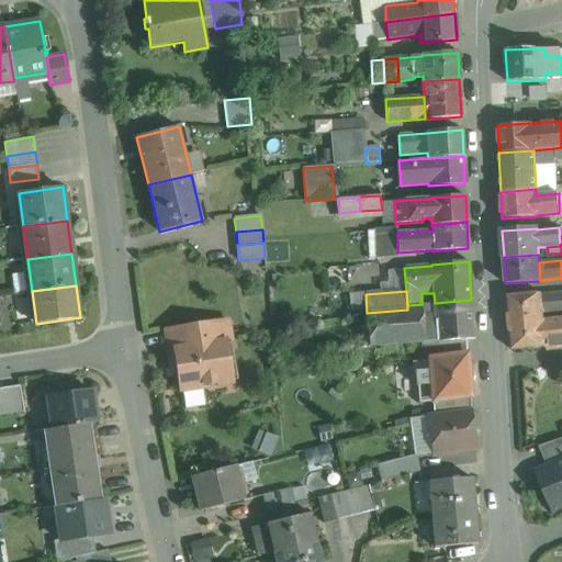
[(541,294),(506,298),(508,324),(543,321),(542,314),(561,312),(561,292),(541,294)]
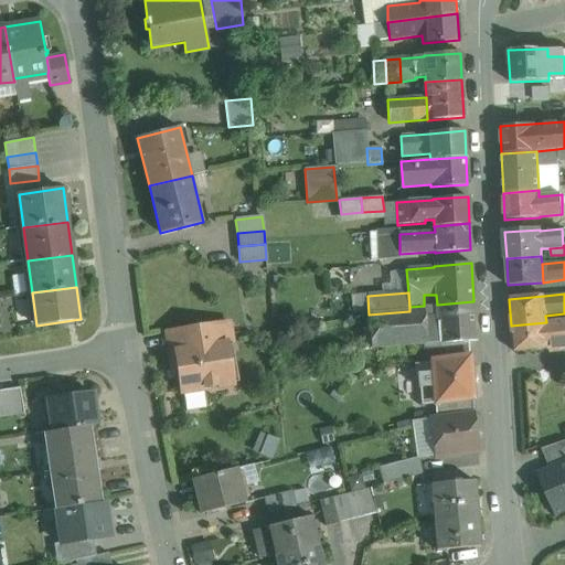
[(473,301),(437,305),(438,316),(425,317),(426,343),(424,343),(426,362),(426,363),(432,363),(432,362),(469,356),(468,341),(477,341),(473,301)]
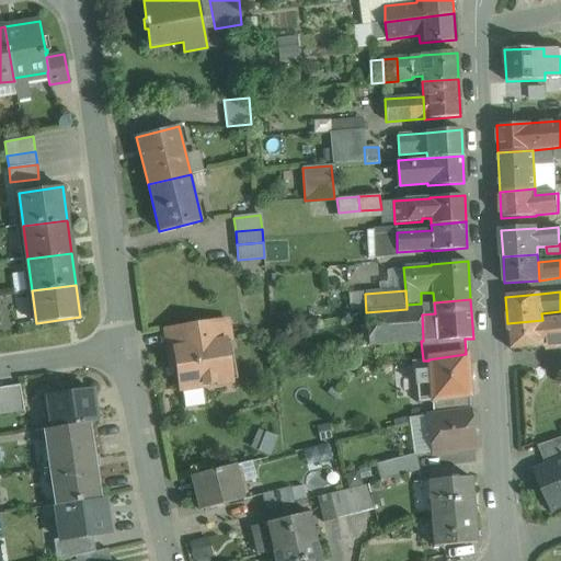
[(407,309),(366,312),(368,332),(368,344),(421,341),(423,341),(422,315),(421,308),(407,309)]
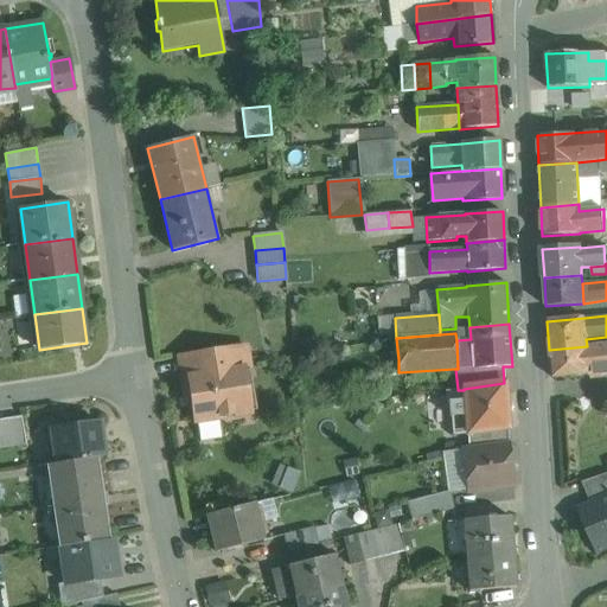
[(606,343),(587,346),(549,350),(553,378),(589,375),(606,372),(606,343)]
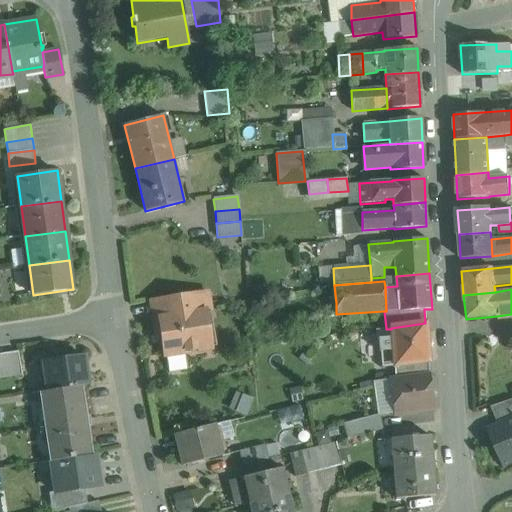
[(208,292),(175,297),(177,310),(171,311),(172,319),(159,321),(164,355),(201,349),(199,338),(207,337),(207,338),(209,337),(206,314),(211,313),(208,292)]
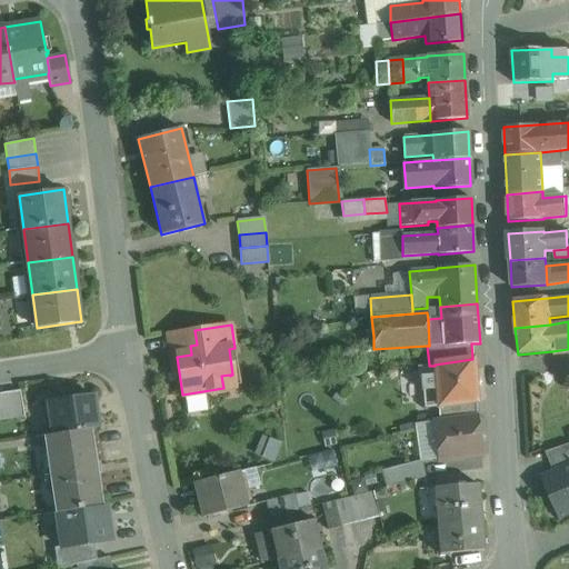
[(195,330),(168,335),(171,358),(177,357),(191,355),(190,346),(197,345),(195,330)]
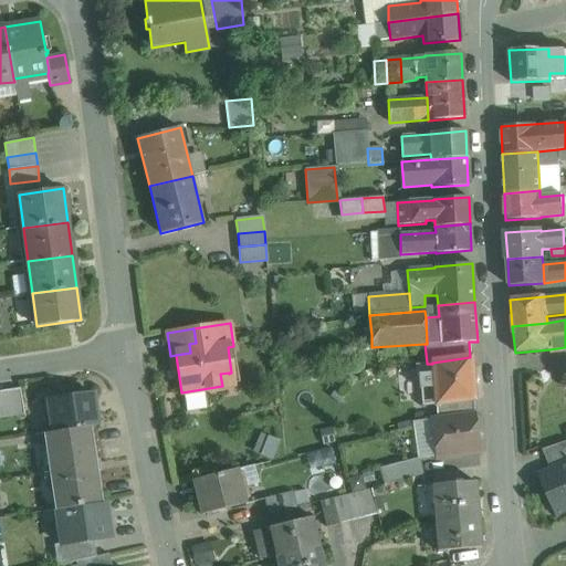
[(371,335),(349,339),(350,352),(371,347),(371,335)]
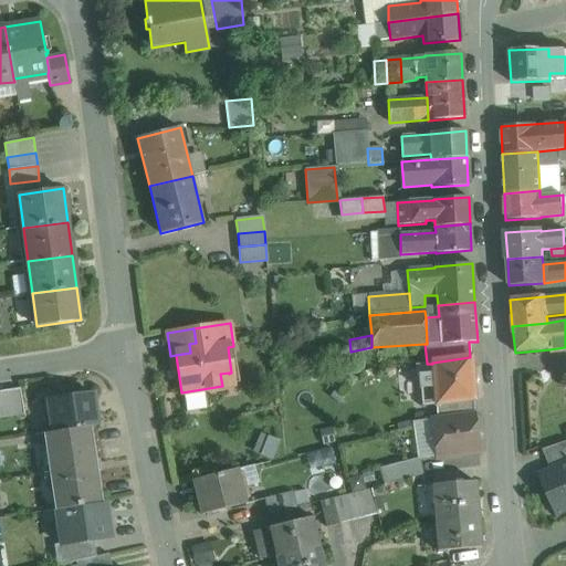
[(470,357),(432,363),(432,364),(427,364),(427,363),(418,366),(421,407),(436,405),(473,399),(470,357)]
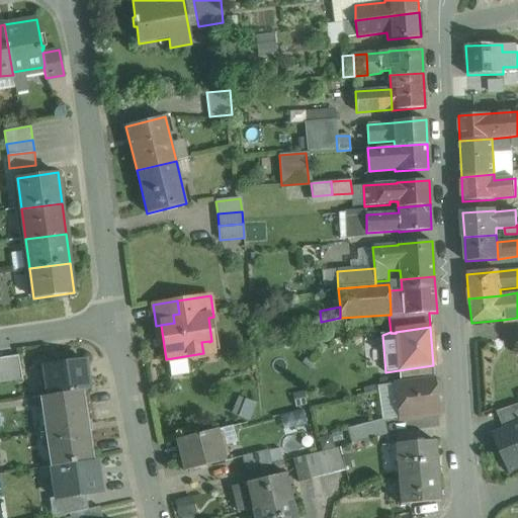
[(18,356),(5,358),(9,381),(21,379),(18,356)]
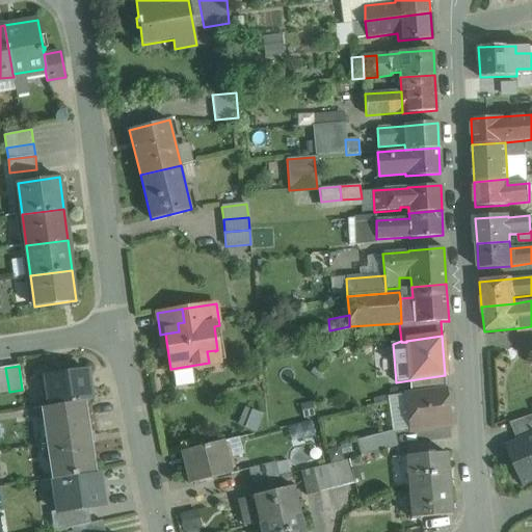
[(5,368),(0,368),(0,393),(9,392),(5,368)]
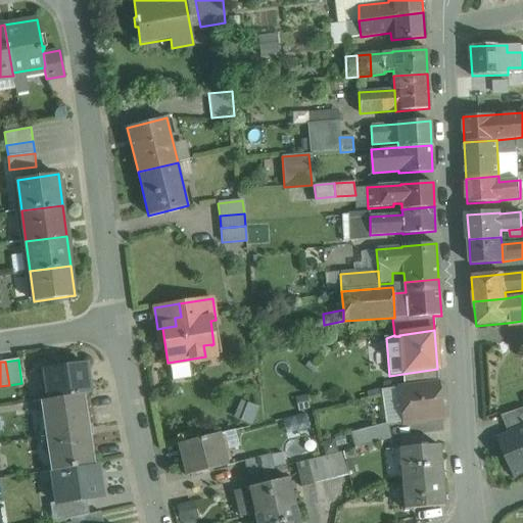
[(85,364),(45,370),(49,399),(84,394),(90,393),(85,364)]
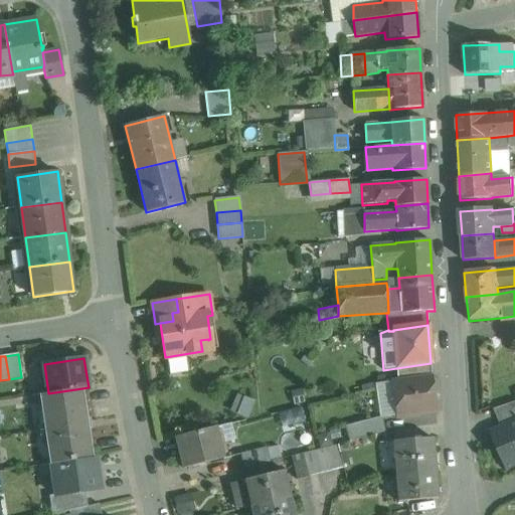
[(431,363),(396,368),(397,380),(432,375),(431,363)]
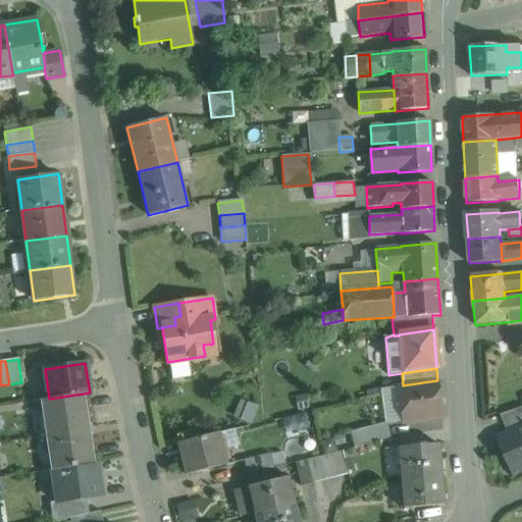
[(403,385),(397,386),(398,398),(393,399),(394,409),(400,408),(402,423),(442,417),(437,380),(403,385)]
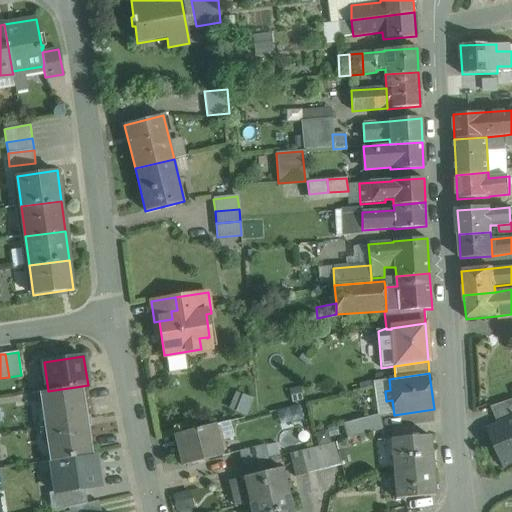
[(48,391),(40,393),(50,462),(92,456),(82,386),(48,391)]
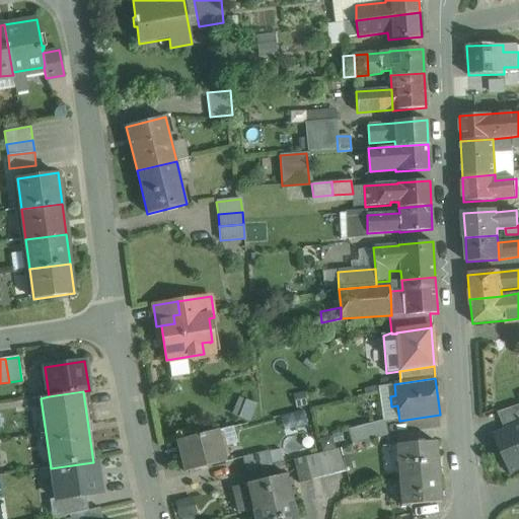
[(518,404),(498,413),(506,431),(518,425),(518,404)]
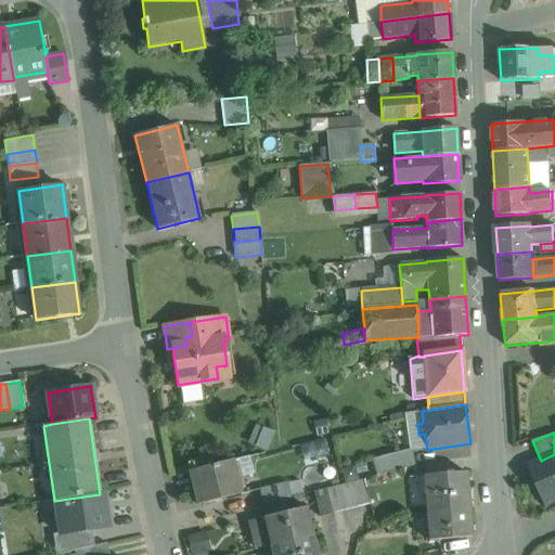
[(411,449),(379,457),(384,474),(415,466),(411,449)]
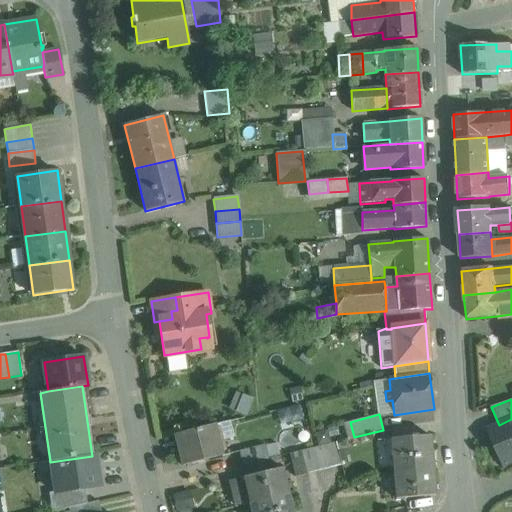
[(511,419),(499,425),(489,429),(505,466),(511,463),(511,419)]
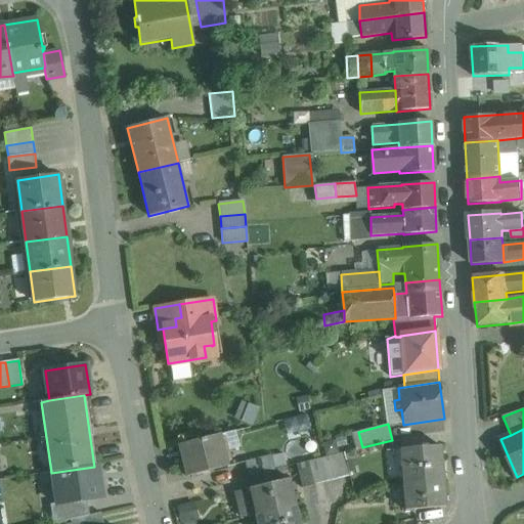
[(219,435),(180,445),(187,477),(227,467),(219,435)]
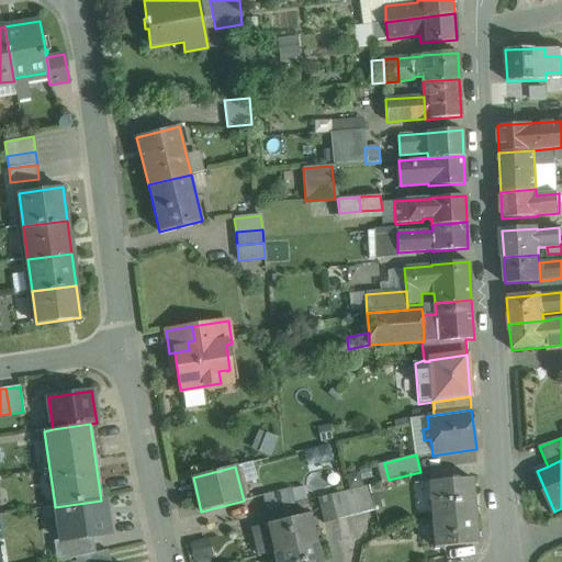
[(473,479),(434,482),(435,495),(429,495),(431,519),(475,516),(473,479)]
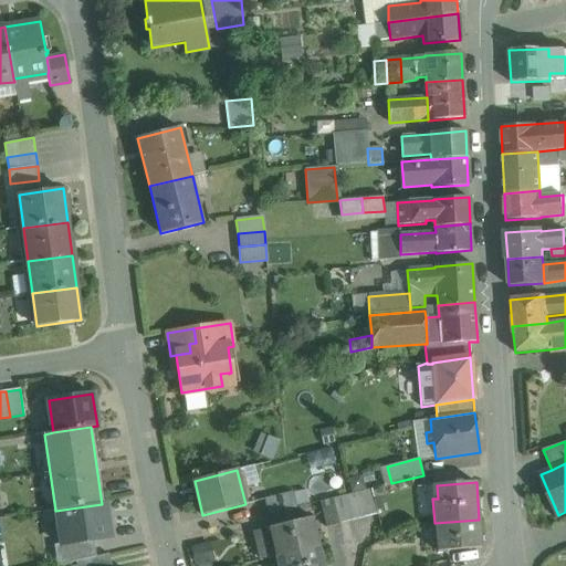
[(370,489),(357,493),(364,519),(378,515),(370,489)]
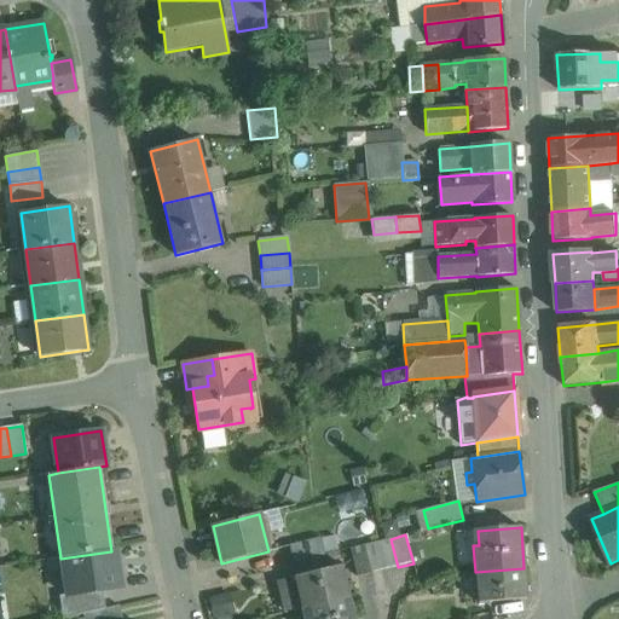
[(319,538),(288,545),(293,562),(324,555),(319,538)]
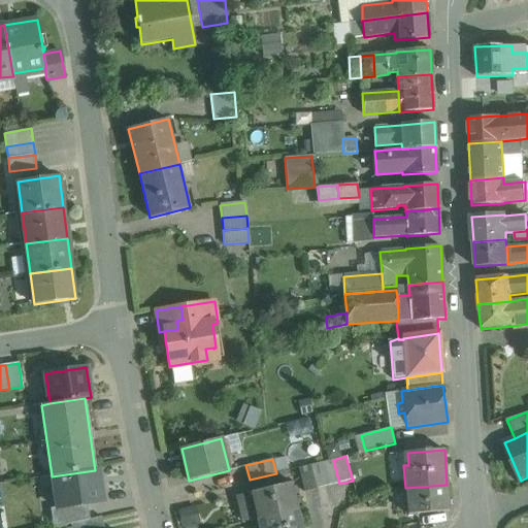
[(333,460),(322,462),(328,486),(339,484),(333,460)]
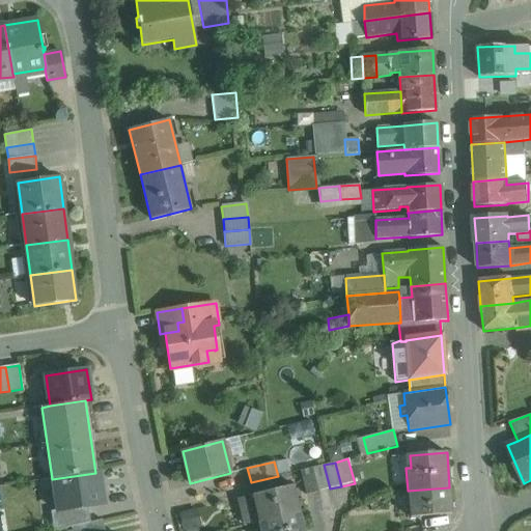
[(324,465),(311,468),(317,492),(330,488),(324,465)]
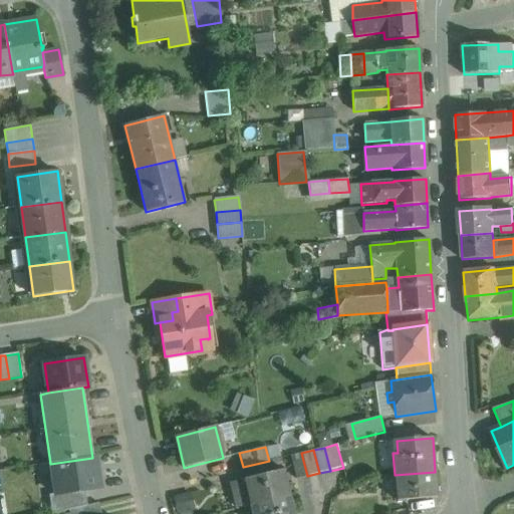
[(301,453),(290,456),(296,479),(307,476),(301,453)]
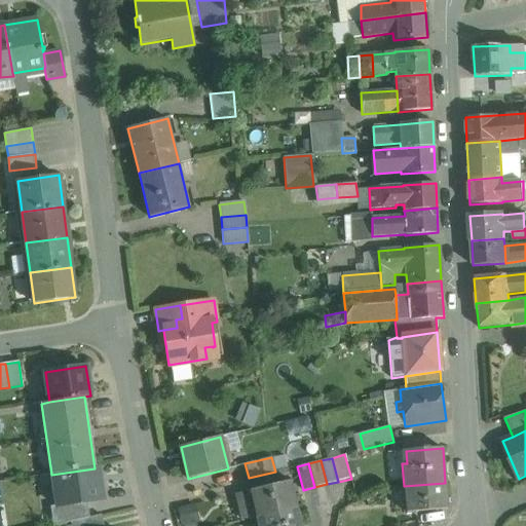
[(95,468),(51,475),(57,505),(57,508),(86,502),(102,499),(98,468),(95,468)]
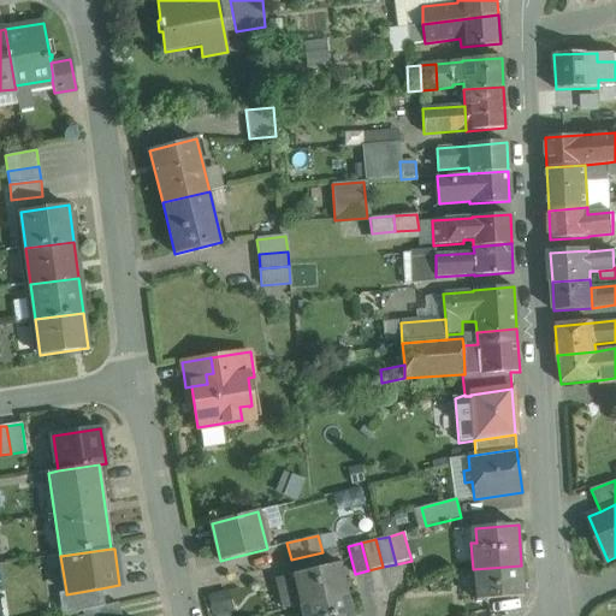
[(323,552),(291,560),(295,574),(326,566),(323,552)]
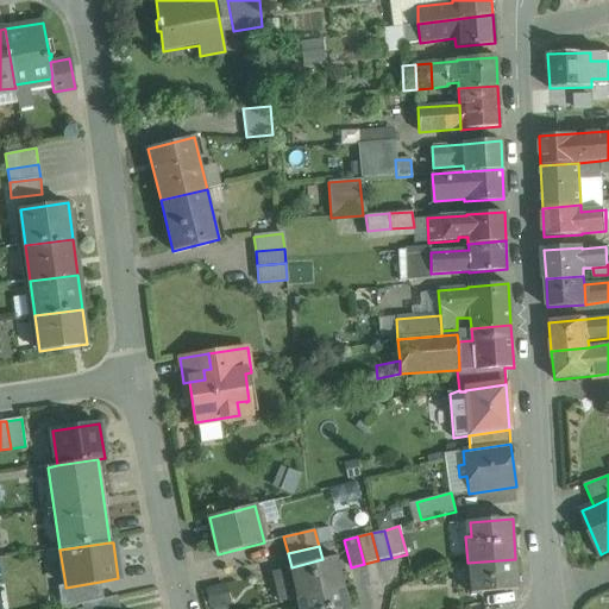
[(292,567),(289,567),(293,582),(297,579),(302,596),(343,586),(334,557),(322,559),(292,567)]
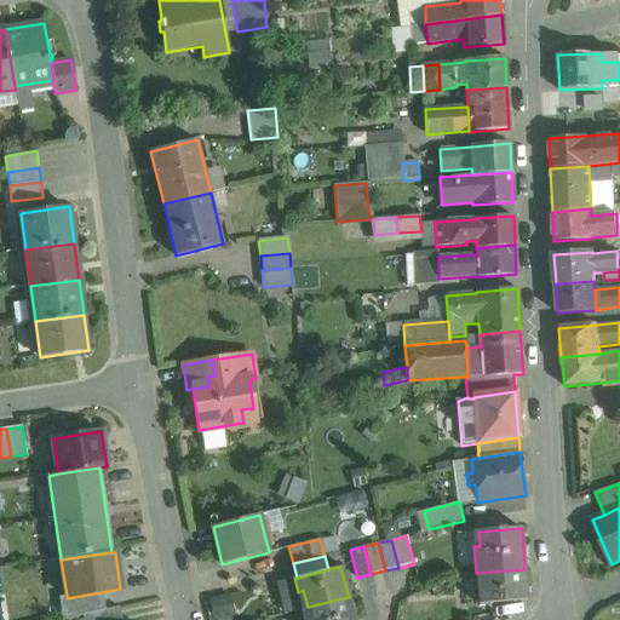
[(524,569),(476,573),(476,575),(481,574),(483,590),(477,591),(478,604),(527,601),(524,569)]
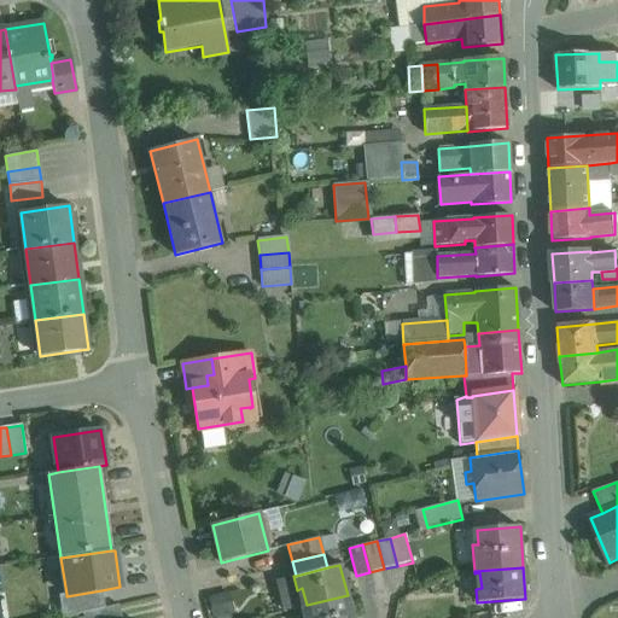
[(105,608),(101,590),(66,596),(66,594),(59,595),(62,617),(64,617),(74,616),(105,608)]
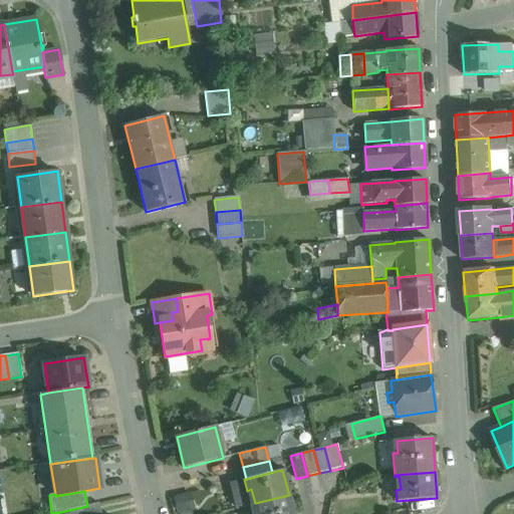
[(205,513),(202,513),(195,513),(190,492),(174,496),(178,513),(205,513)]
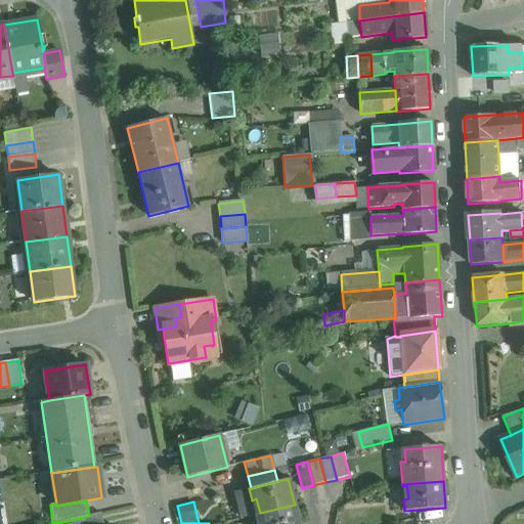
[(260,513),(255,515),(257,523),(299,523),(295,505),(260,513)]
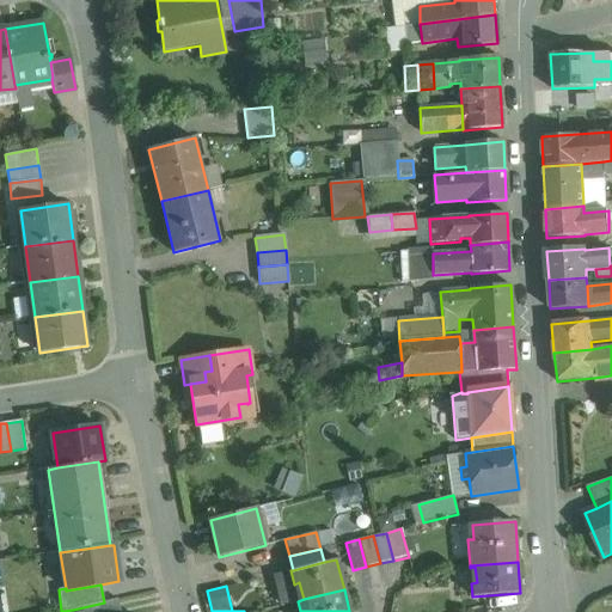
[(120,611),(117,599),(104,603),(73,610),(73,611),(120,611)]
